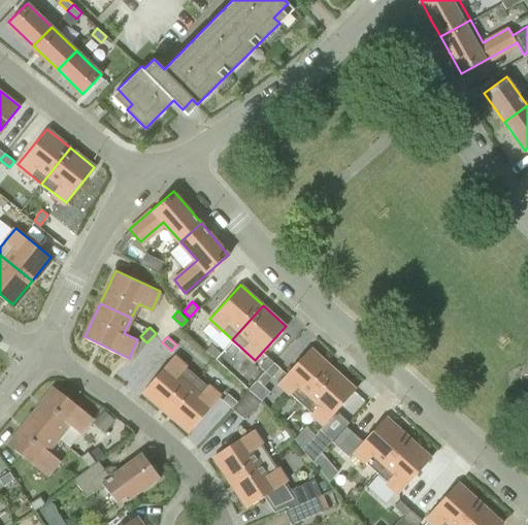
[(211,342),(206,349),(216,358),(221,352),(211,342)]
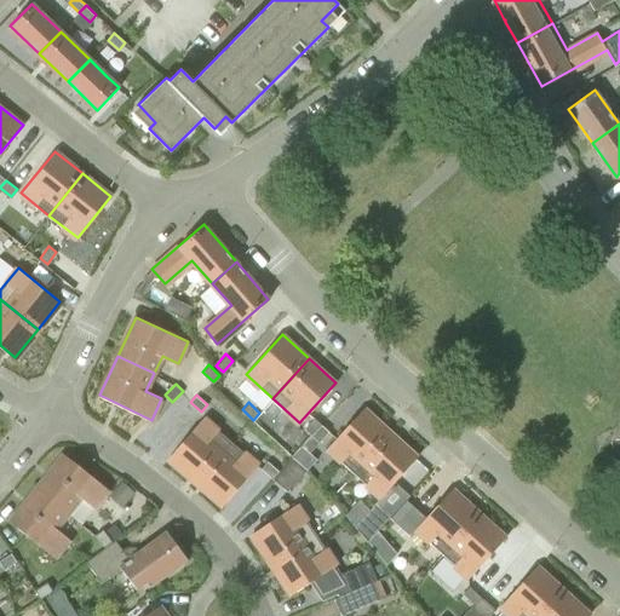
[(363,408),(327,448),(354,472),(390,432),(363,408)]
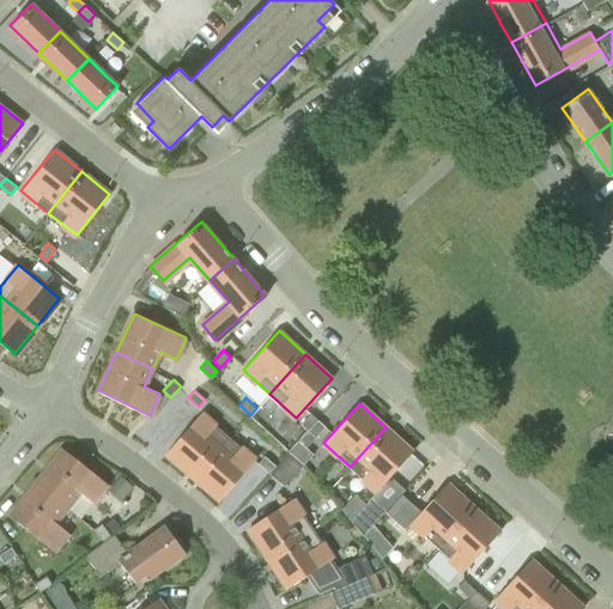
[(201,412),(167,452),(193,476),(229,436),(201,412)]
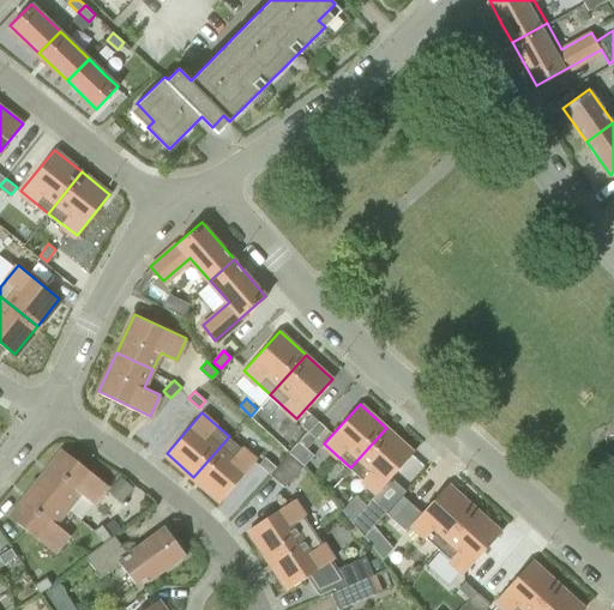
[(311,412),(301,423),(309,430),(317,421),(318,420),(311,412)]
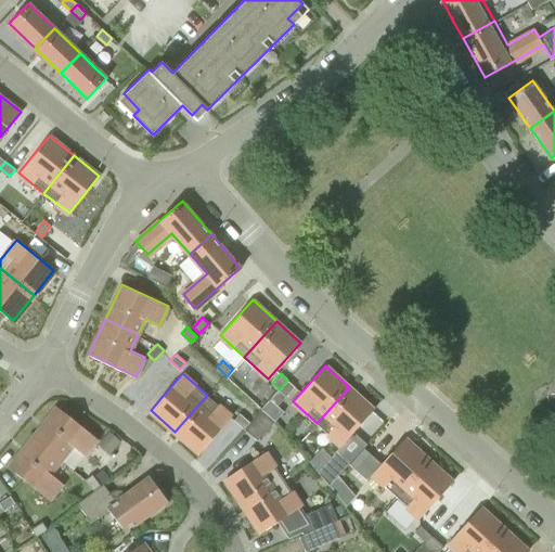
[(286,381),(280,389),(286,395),(295,386),(287,380),(286,381)]
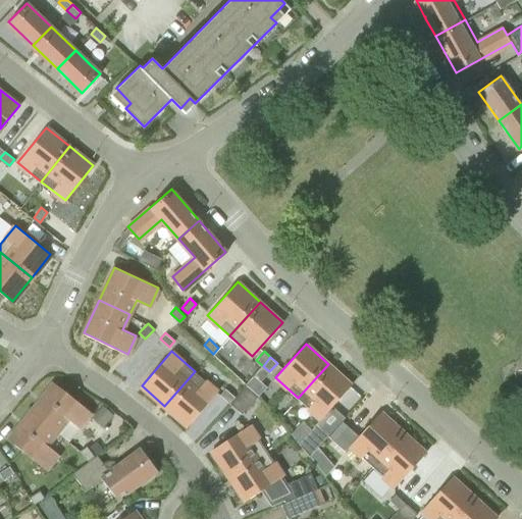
[(328,364),(298,398),(320,418),(351,383),(328,364)]
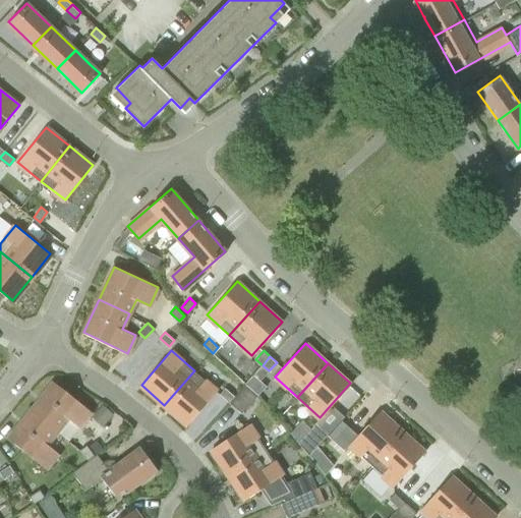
[(194,370),(164,405),(187,424),(217,390),(194,370)]
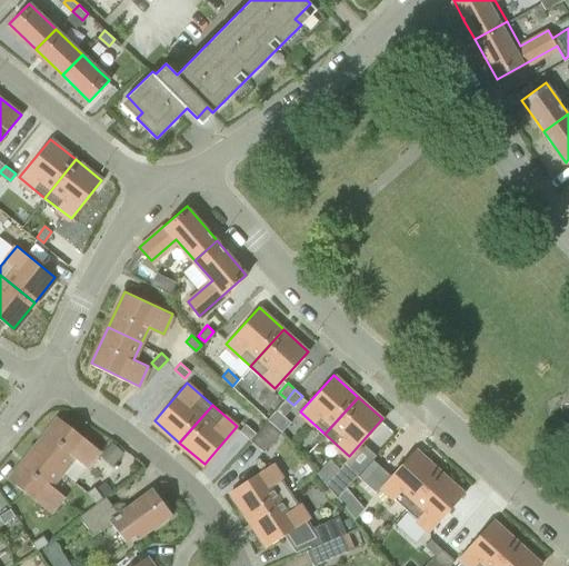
[(58,416),(33,447),(63,470),(75,456),(87,466),(100,449),(58,416)]
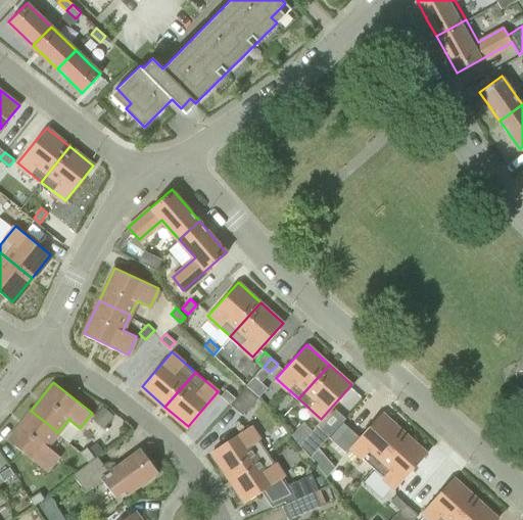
[(246,384),(230,403),(242,414),(259,395),(246,384)]
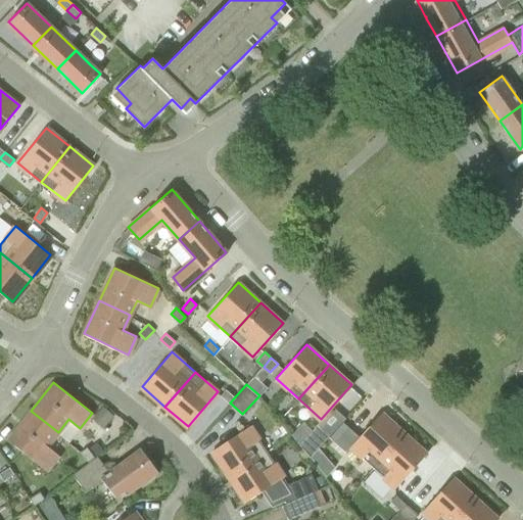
[(226,388),(221,394),(230,403),(235,396),(226,388)]
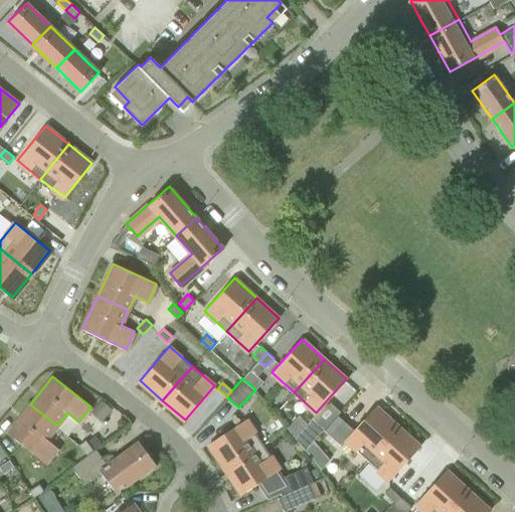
[(30,404),(8,433),(46,463),(58,448),(47,439),(57,425),(30,404)]
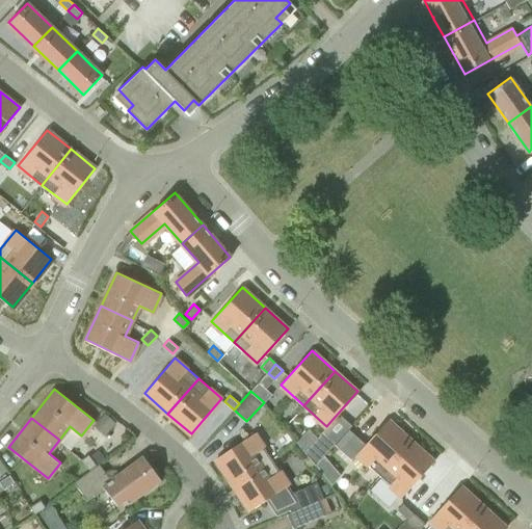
[(348,428),(334,444),(351,459),(356,453),(379,474),(410,441),(388,419),(366,444),(348,428)]
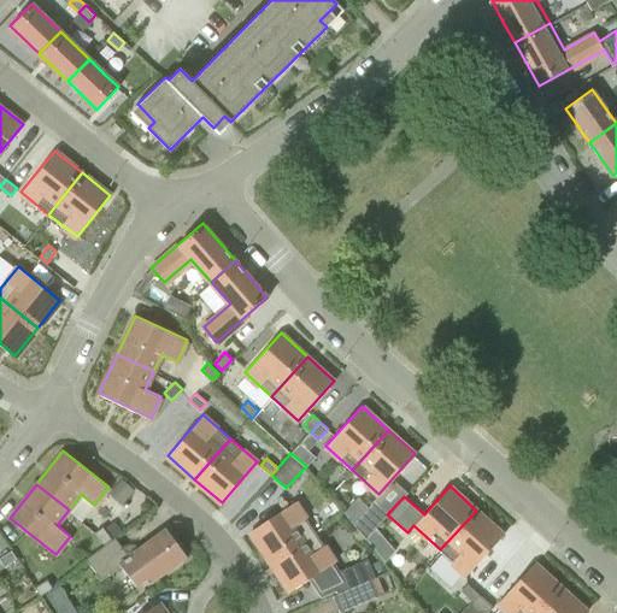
[(295,501),(250,531),(270,561),(315,531),(295,501)]
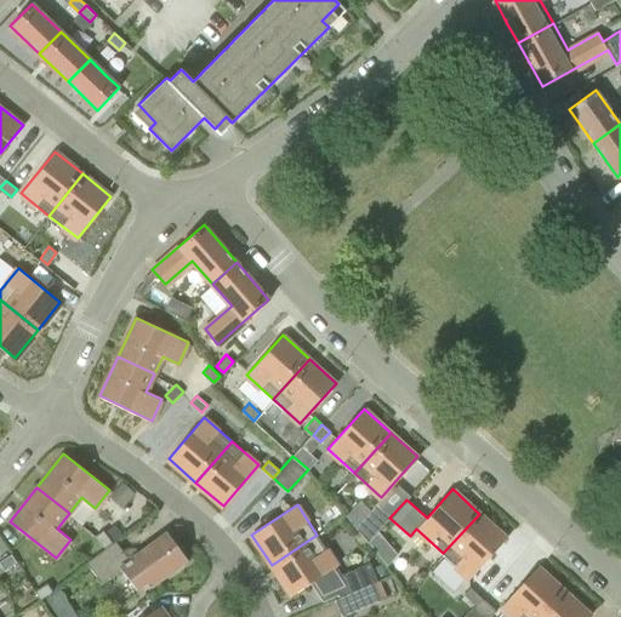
[(375,504),(355,525),(368,541),(389,518),(375,504)]
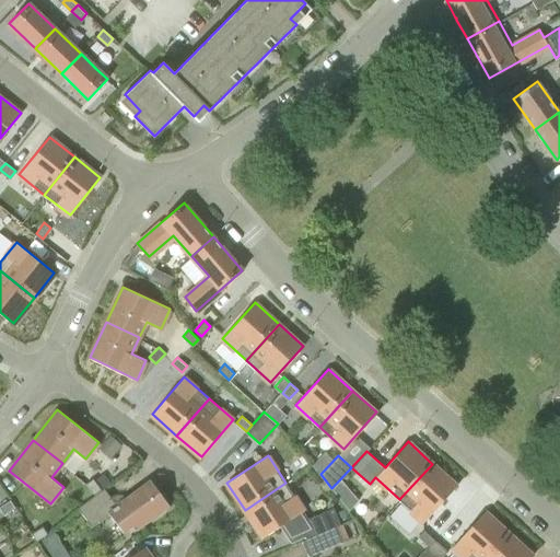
[(432,464),(399,499),(423,521),(456,486),(432,464)]
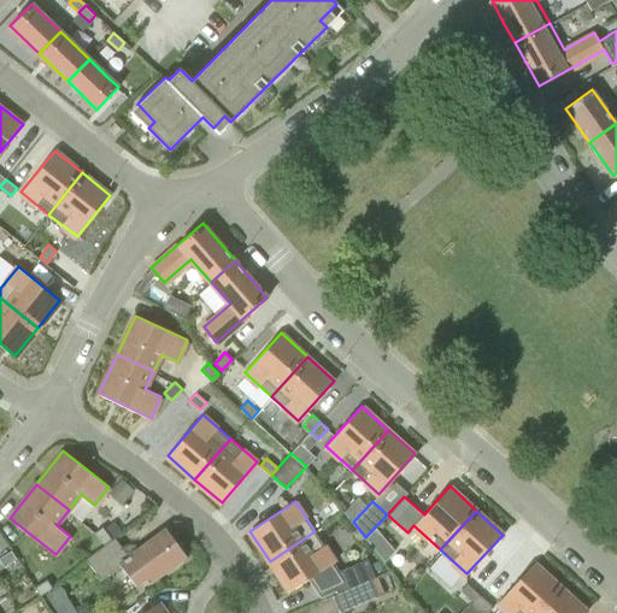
[(101,525),(94,531),(104,544),(111,538),(110,536),(104,528),(101,525)]
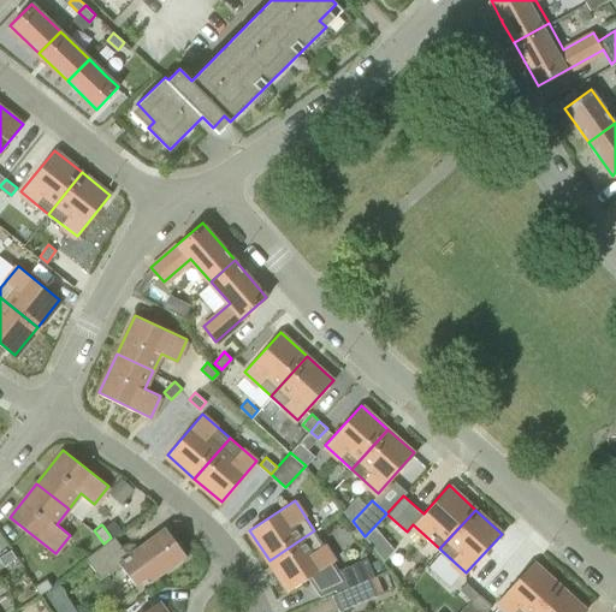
[(104,544),(86,557),(101,577),(120,564),(138,588),(185,553),(166,528),(129,554),(114,535),(111,538),(104,544)]
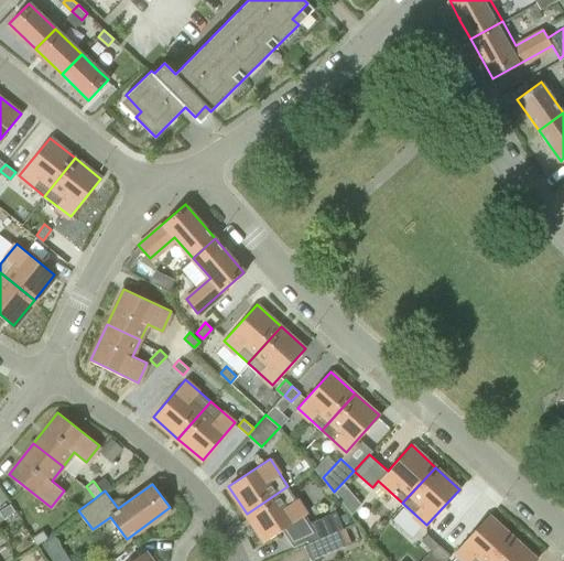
[(288,486),(247,514),(264,540),(282,529),(293,545),(307,539),(302,525),(310,521),(305,514),(306,514),(288,486)]
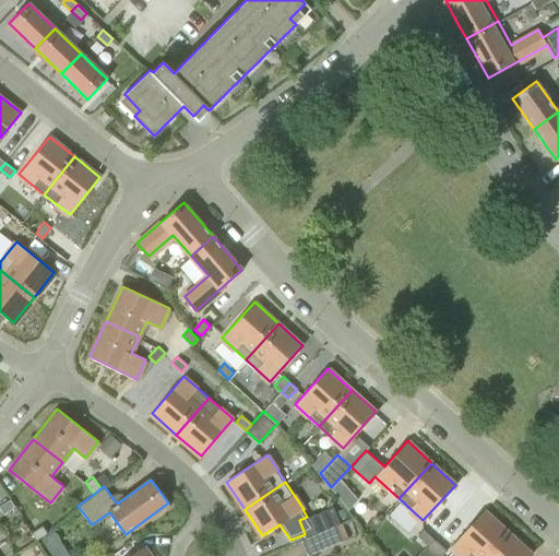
[(10,498),(0,505),(0,506),(4,512),(14,506),(14,505),(10,498)]
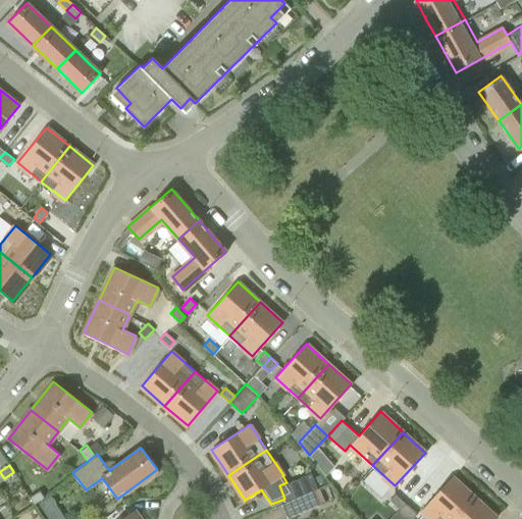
[(286,482),(279,485),(284,499),(285,501),(313,489),(317,487),(311,472),(286,482)]
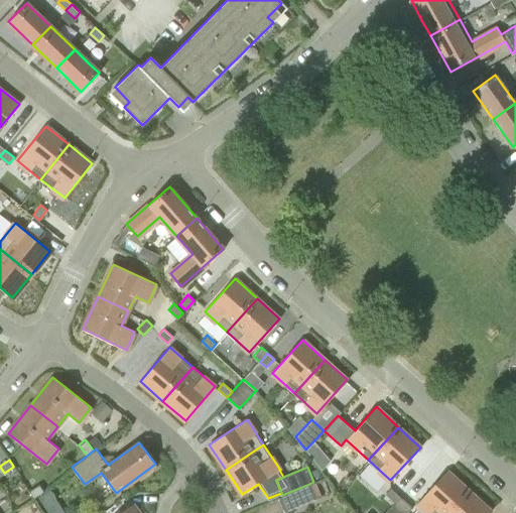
[(446,471),(416,504),(425,512),(448,512),(469,491),(446,471)]
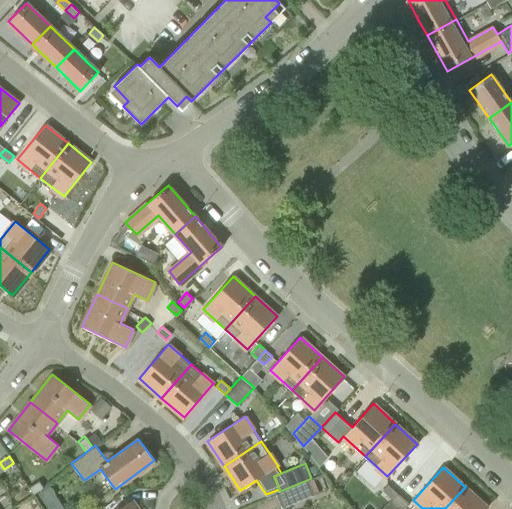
[(39,480),(28,486),(33,493),(43,486),(39,480)]
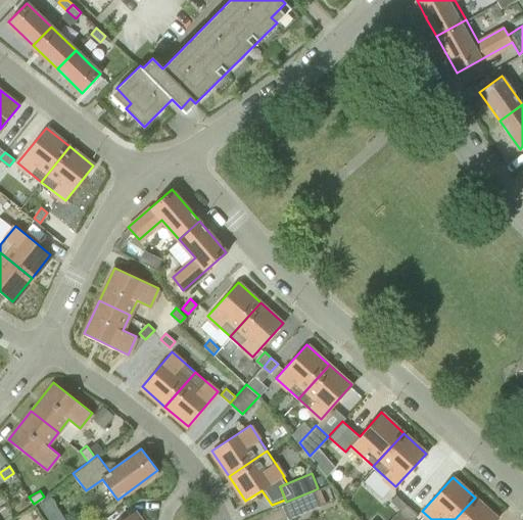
[(286,502),(282,504),(288,518),(320,505),(314,490),(286,502)]
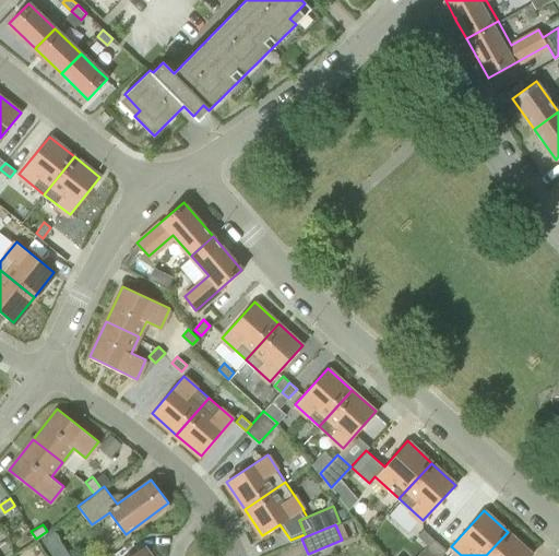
[(423,528),(417,534),(427,544),(433,537),(423,528)]
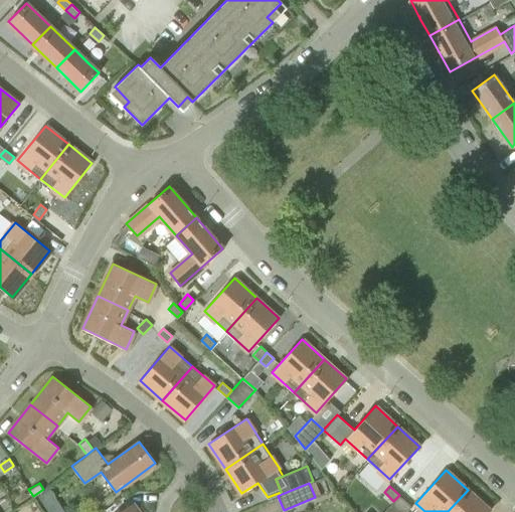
[(48,488),(37,495),(46,509),(57,502),(48,488)]
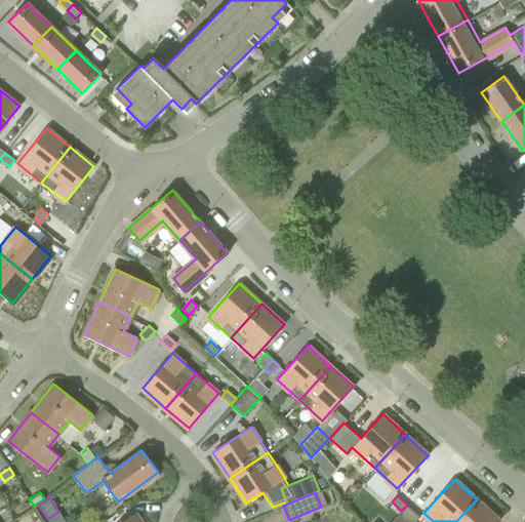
[(477,499),(456,521),(497,521),(499,520),(477,499)]
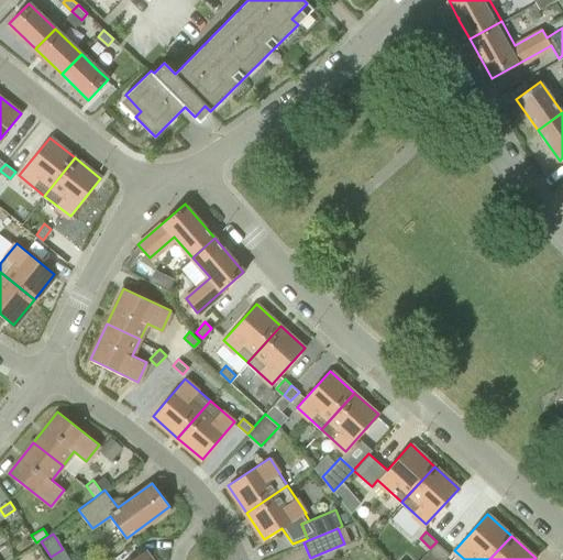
[(430,548),(419,559),(443,559),(450,553),(437,541),(430,548)]
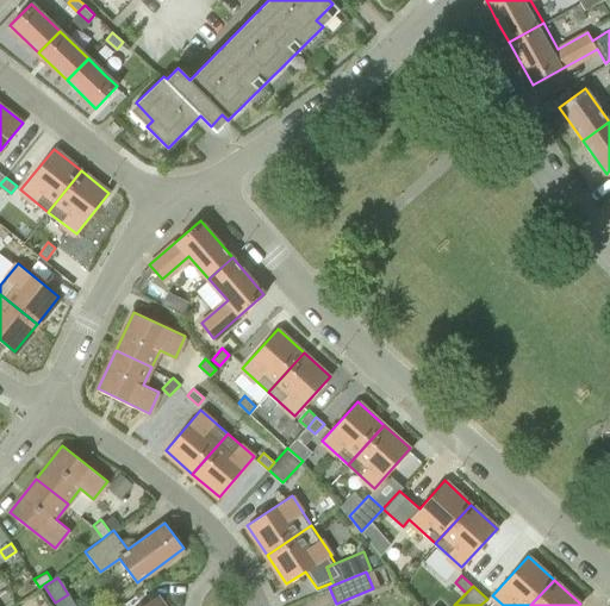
[(165,605),(157,594),(141,605),(165,605)]
